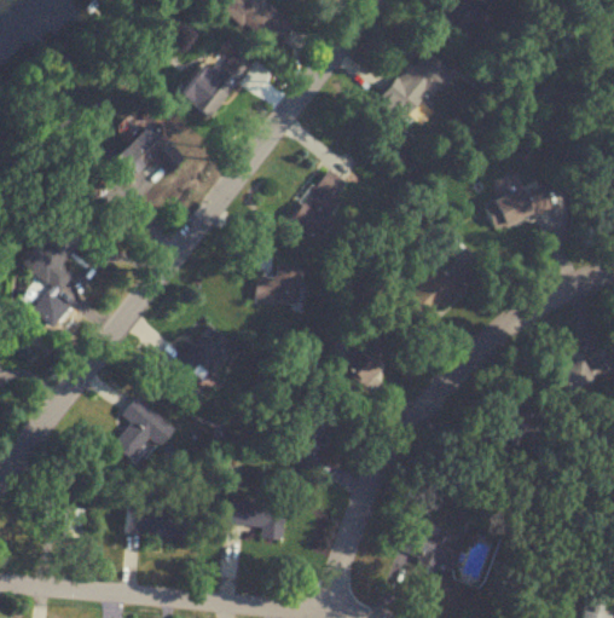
[(225,0),(219,9),(277,50),(294,26),(258,0),(225,0)]
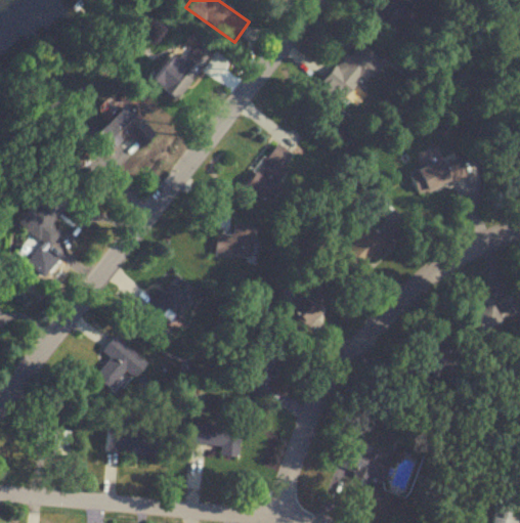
[(213,57),(191,40),(175,61),(167,55),(148,79),(177,102),(213,57)]
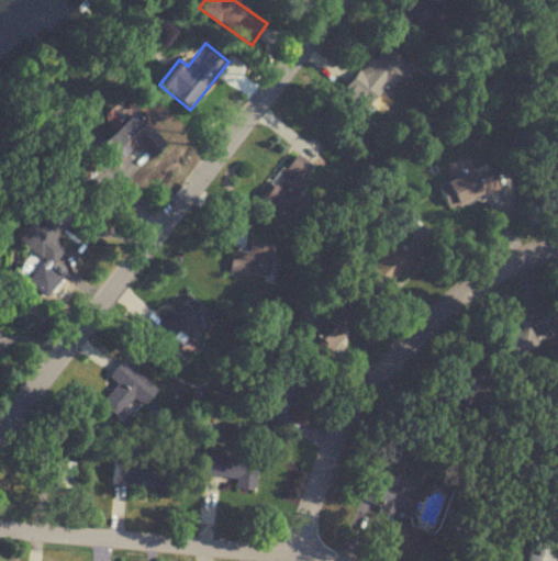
[(369,109),(388,87),(393,91),(413,68),(384,45),(347,90),(369,109)]
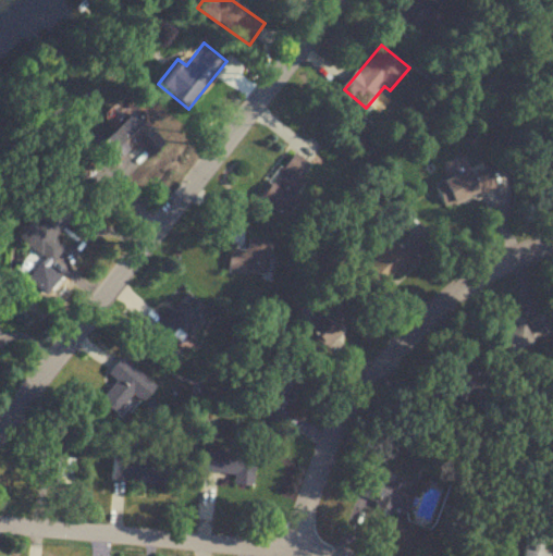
[(132,156),(142,165),(164,144),(132,109),(99,140),(122,165),(132,156)]
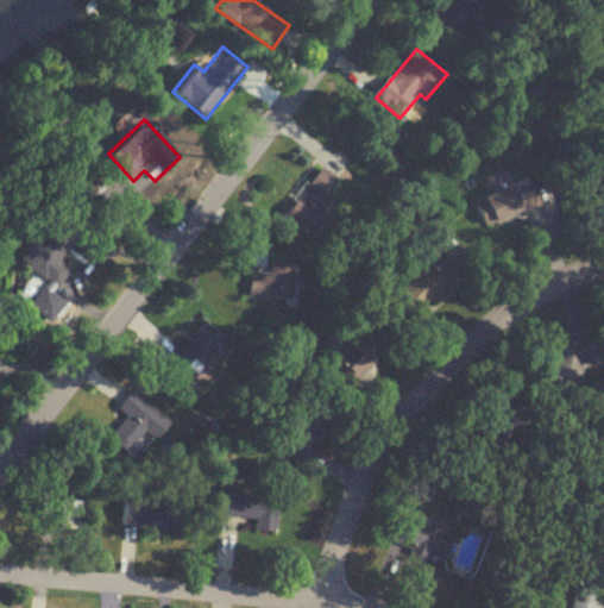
[(285,218),(307,233),(345,183),(323,167),(285,218)]
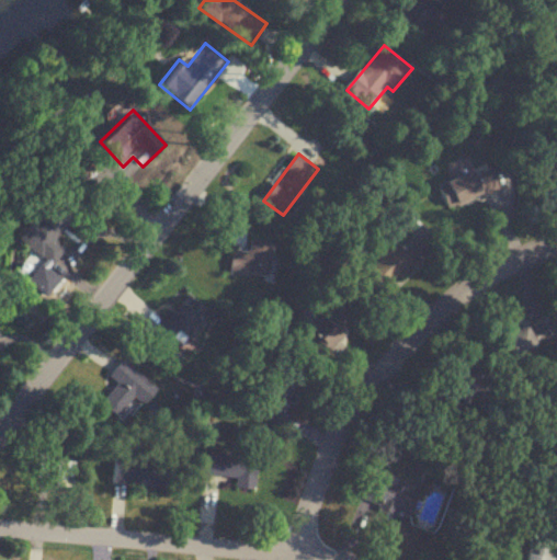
[(439,184),(447,209),(501,191),(492,166),(439,184)]
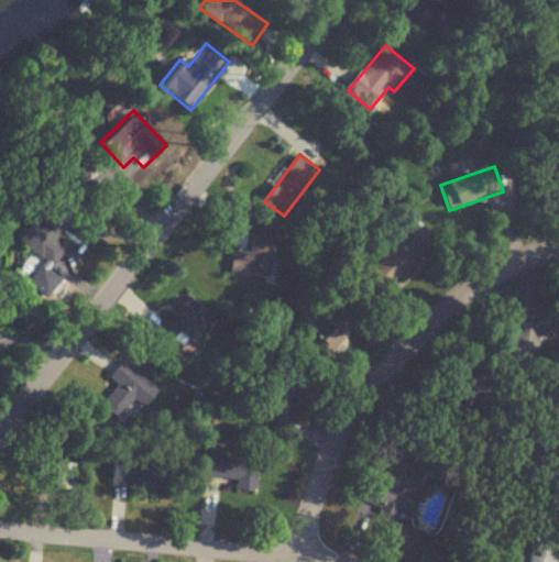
[(86,206),(61,184),(11,242),(48,273),(67,251),(56,242),(86,206)]
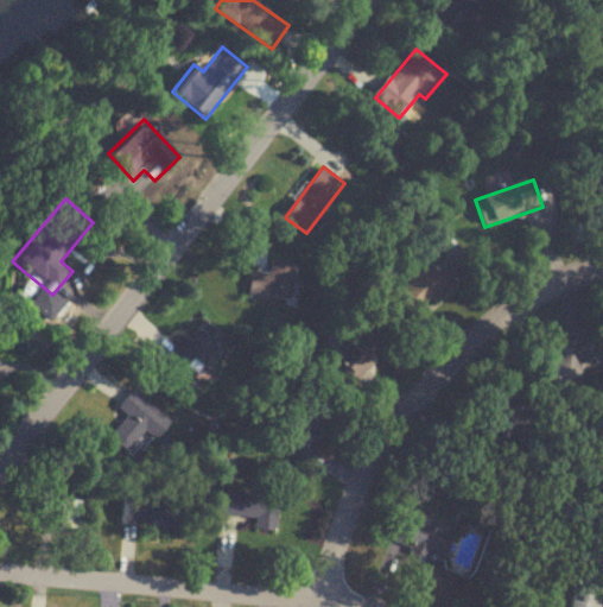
[(296,301),(297,261),(272,260),(272,273),(253,272),(252,298),(296,301)]
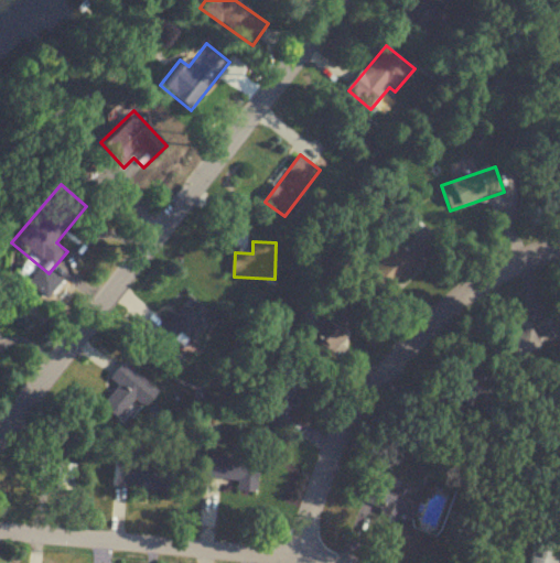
[(400,274),(407,281),(423,266),(399,242),(366,275),(383,292),(400,274)]
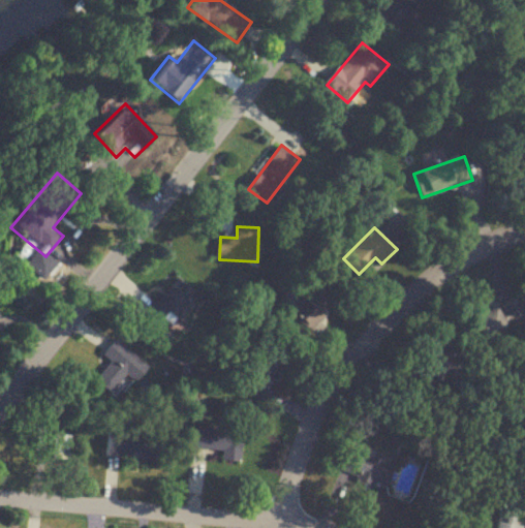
[(149,314),(174,334),(203,299),(177,278),(149,314)]
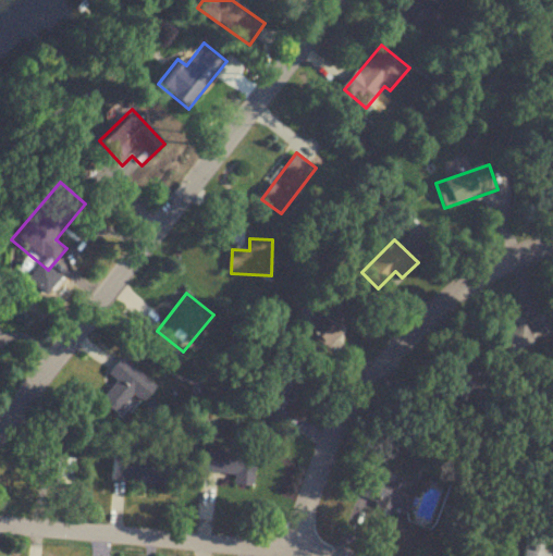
[(338,326),(354,311),(339,296),(308,325),(331,348),(345,334),(338,326)]
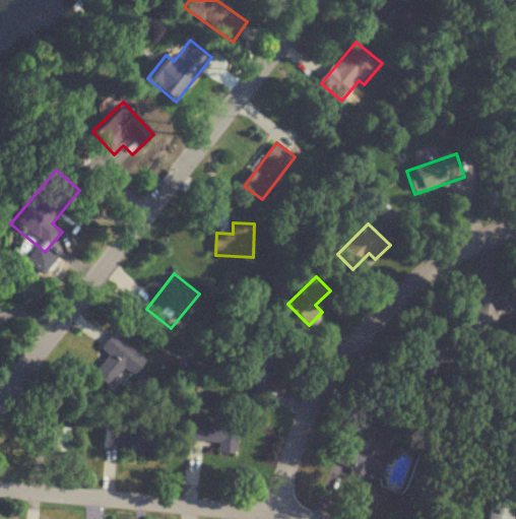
[(460,316),(470,336),(515,313),(515,299),(511,290),(460,316)]
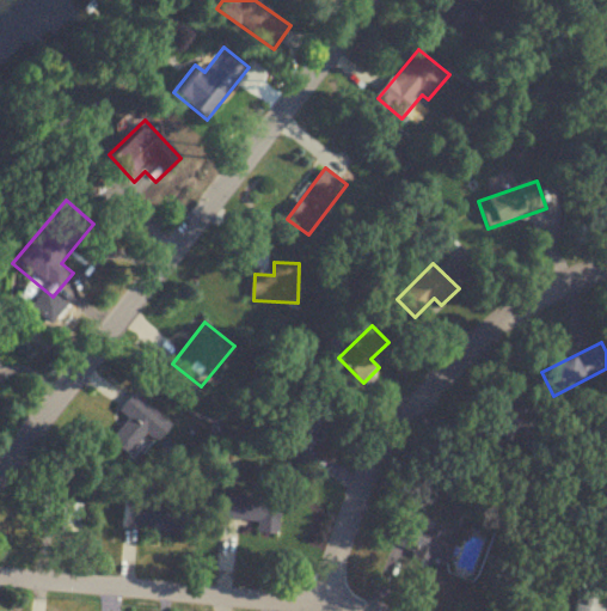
[(142,462),(157,437),(126,419),(111,443),(142,462)]
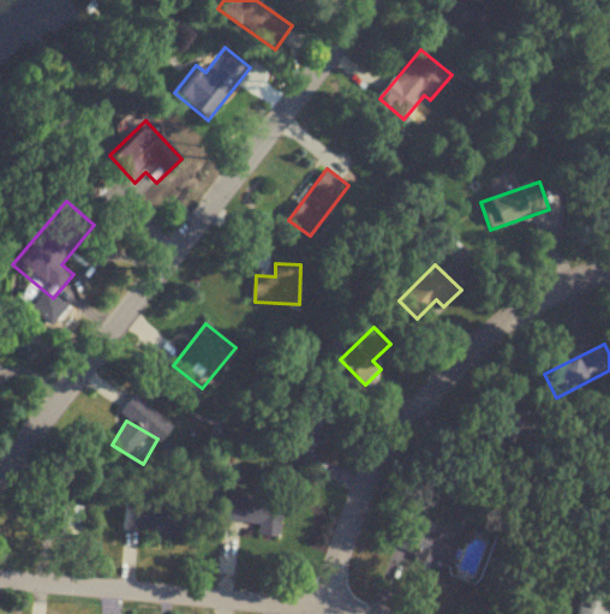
[(187,506),(127,500),(124,529),(185,535),(187,506)]
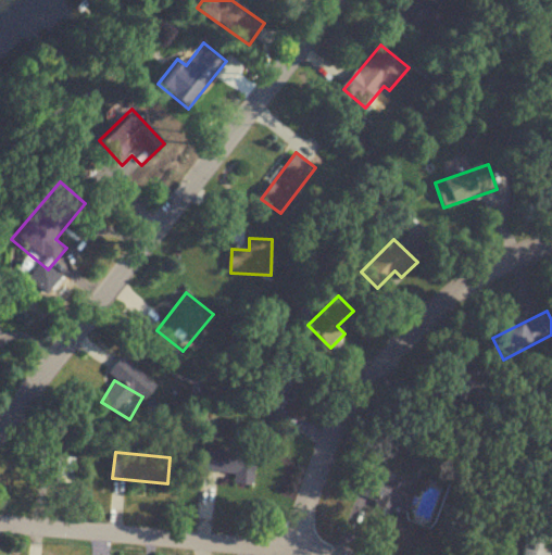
[(236,472),(236,486),(255,487),(258,454),(205,452),(204,471),(236,472)]
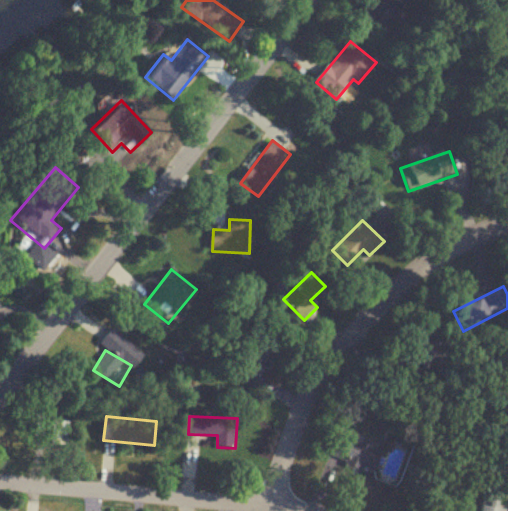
[(64,445),(65,420),(51,419),(50,425),(39,425),(38,437),(48,438),(48,444),(64,445)]
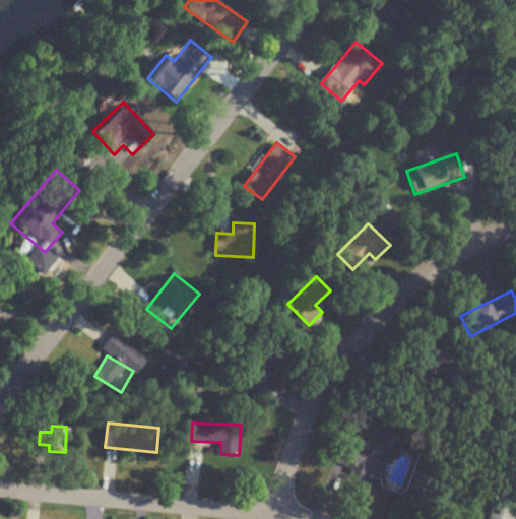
[(390,459),(341,441),(333,463),(381,481),(390,459)]
